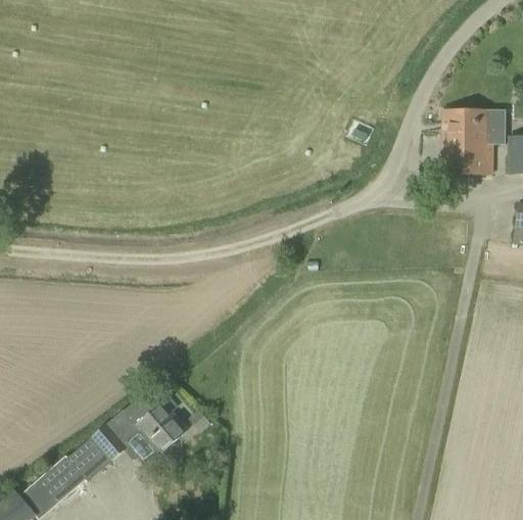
[(522,117),(522,103),(513,104),(512,117),(522,117)]
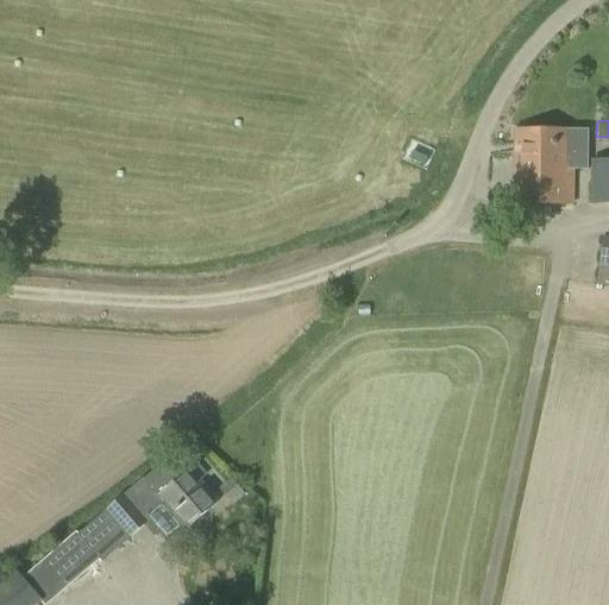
[(514,127),(514,200),(573,200),(572,175),(572,165),(589,165),(589,126),(572,126),(553,126),(514,127)]
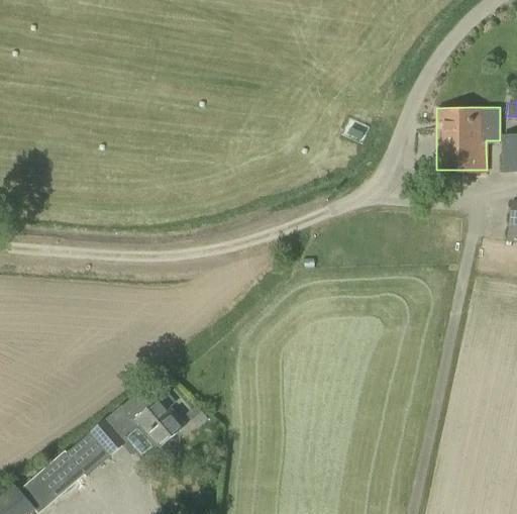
[(350,125),(347,132),(360,138),(364,131),(350,125)]
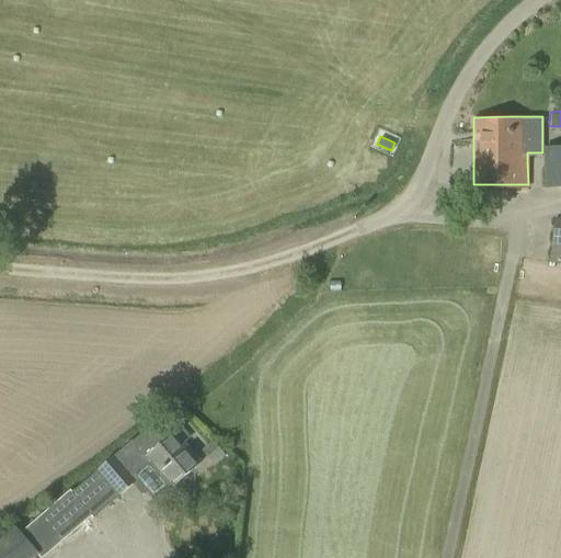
[(560,185),(560,144),(545,145),(545,185),(560,185)]
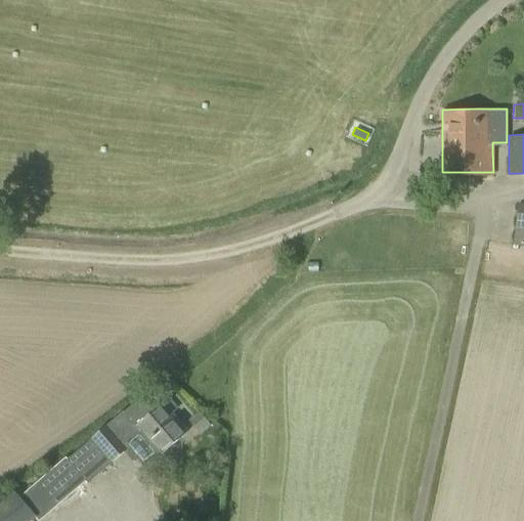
[(523,202),(518,202),(513,243),(523,244),(523,202)]
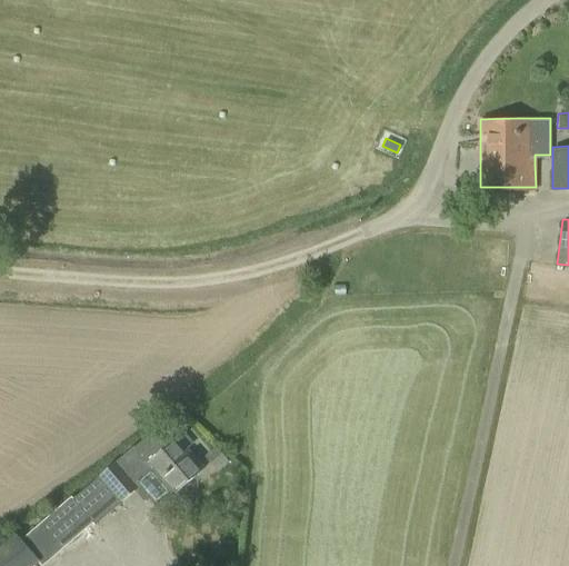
[(188,445),(193,439),(185,429),(166,444),(157,433),(150,432),(135,445),(133,444),(75,496),(72,494),(21,538),(43,565),(95,520),(96,522),(100,517),(140,484),(138,478),(152,466),(173,492),(206,465),(188,445)]
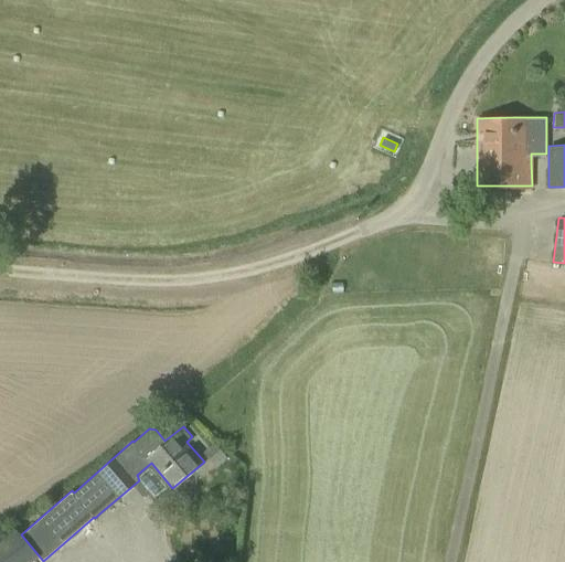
[(216,465),(227,455),(214,442),(203,452),(216,465)]
